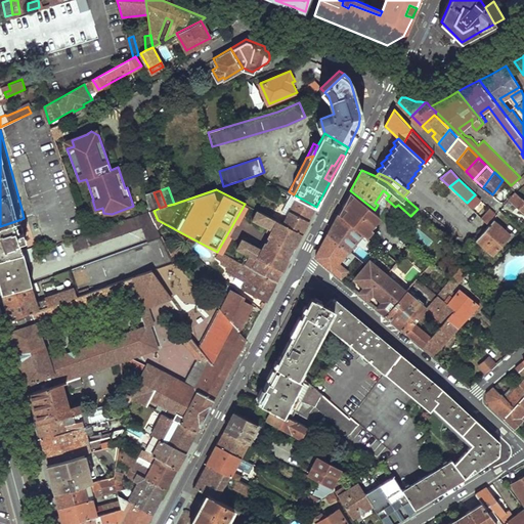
[(375,210),(350,190),(346,199),(375,221),(380,215),(375,210)]
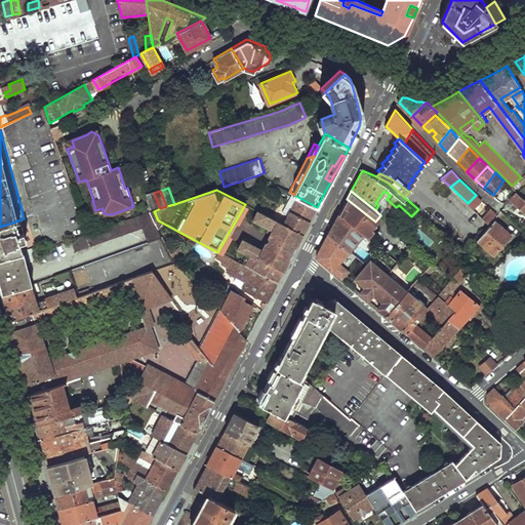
[(375,203),(378,205),(386,192),(384,191),(375,203)]
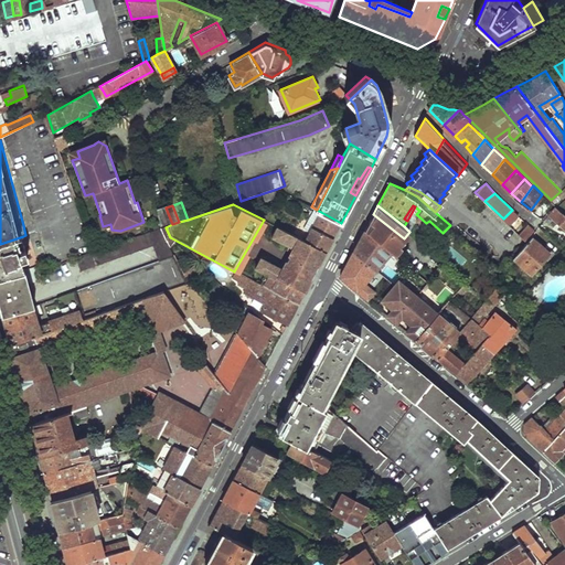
[(564,215),(554,206),(544,220),(548,223),(553,219),(564,228),(564,215)]
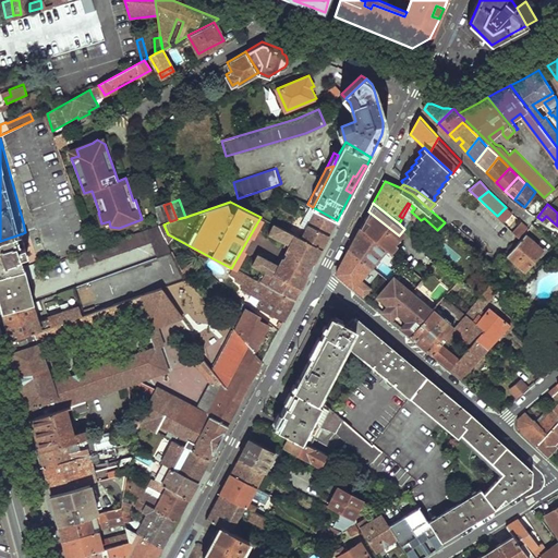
[(170,221),(164,205),(155,207),(159,226),(164,225),(170,221)]
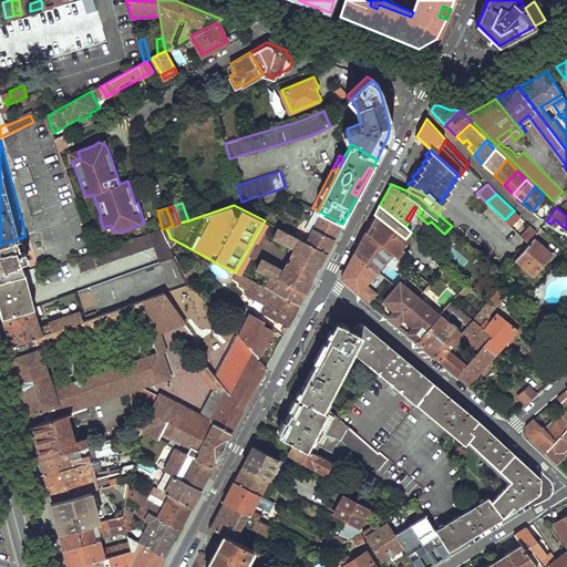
[(342,224),(318,210),(315,215),(319,217),(305,243),(327,254),(342,224)]
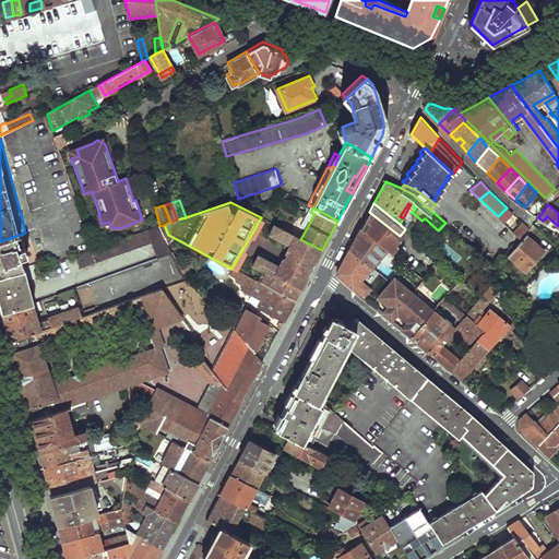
[(369,212),(361,227),(387,248),(392,252),(399,244),(395,241),(400,236),(369,212)]
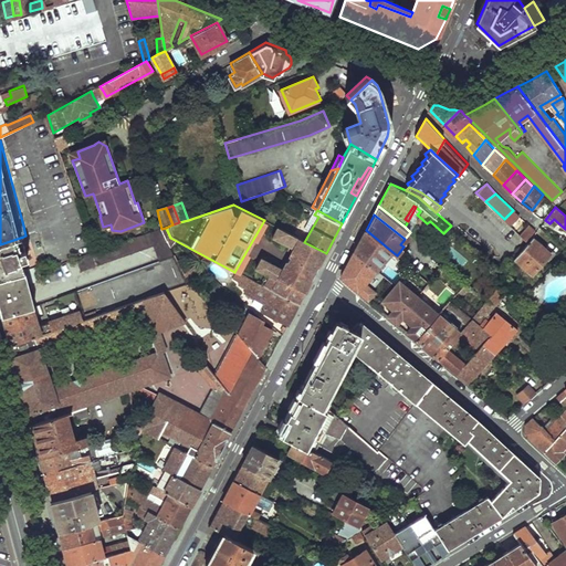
[(519,232),(526,224),(519,216),(510,224),(519,232)]
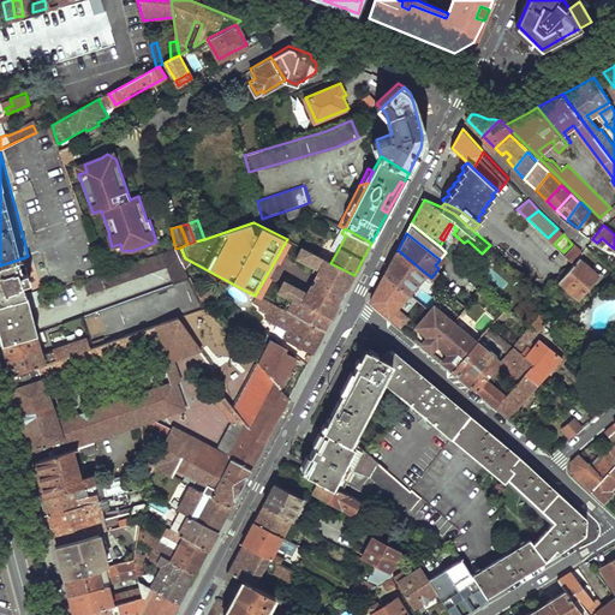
[(574,244),(565,254),(573,262),(583,250),(574,244)]
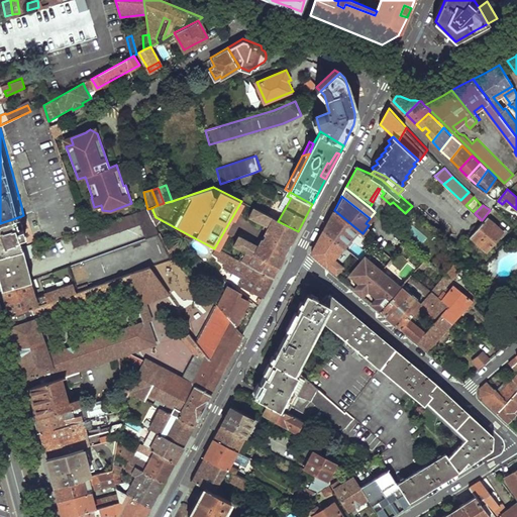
[(278,221),(254,208),(249,217),(268,226),(266,232),(278,238),(279,236),(292,243),(298,231),(278,221)]
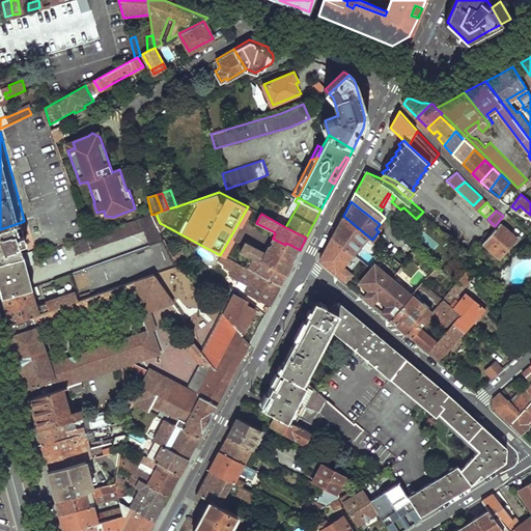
[(151,215),(72,243),(77,253),(145,229),(150,246),(164,241),(151,215)]
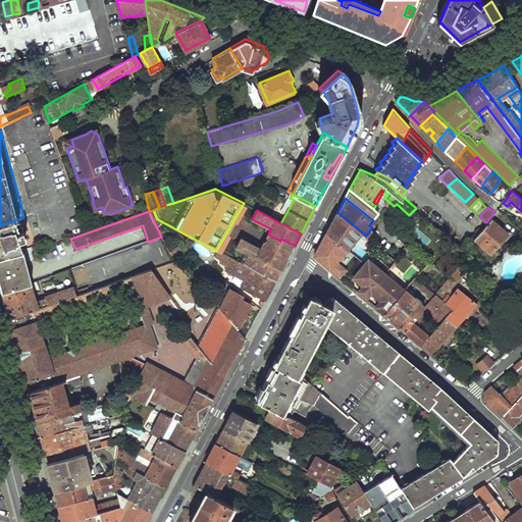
[(361,231),(337,212),(314,255),(340,276),(346,269),(336,261),(361,231)]
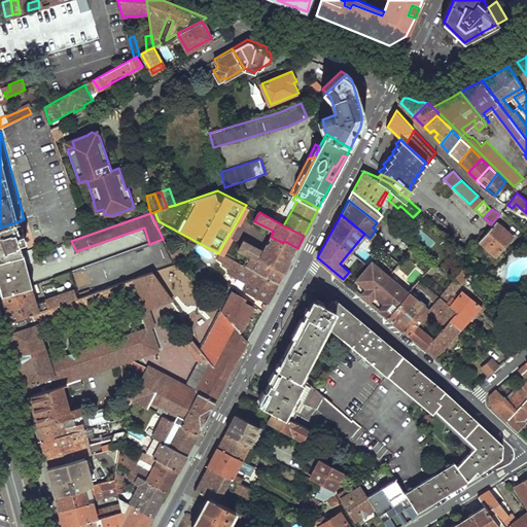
[(22,220),(0,227),(0,259),(23,253),(20,243),(28,241),(22,220)]
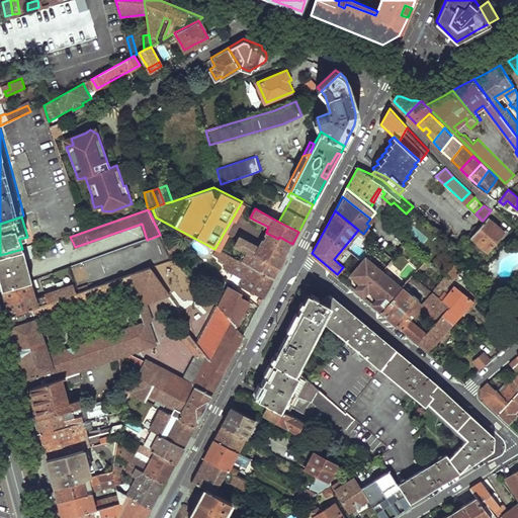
[(487,218),(470,236),(487,250),(504,232),(496,224),(495,225),(487,218)]
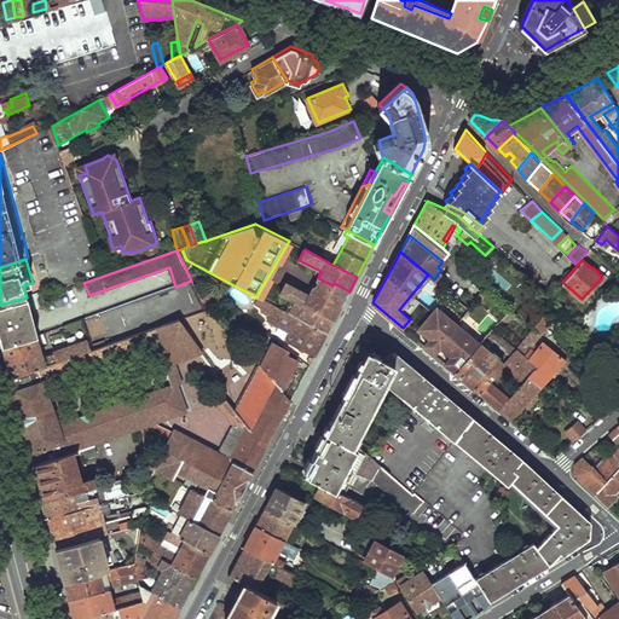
[(342,304),(350,291),(334,283),(333,285),(318,278),(313,288),(342,304)]
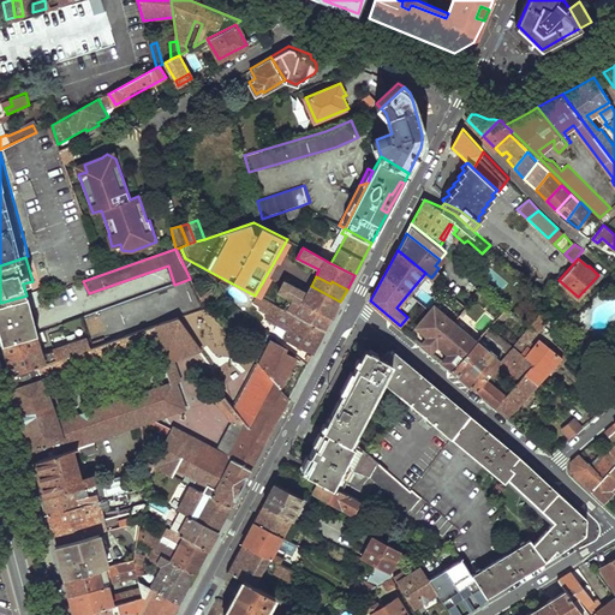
[(282,309),(326,330),(340,302),(311,286),(308,292),(282,279),(276,291),(288,297),(282,309)]
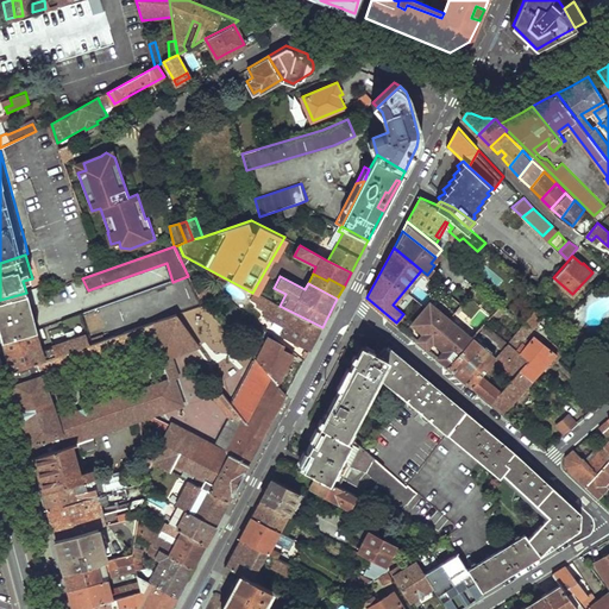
[(26,293),(0,300),(0,334),(1,341),(36,331),(37,331),(33,316),(30,305),(45,300),(41,287),(26,293)]
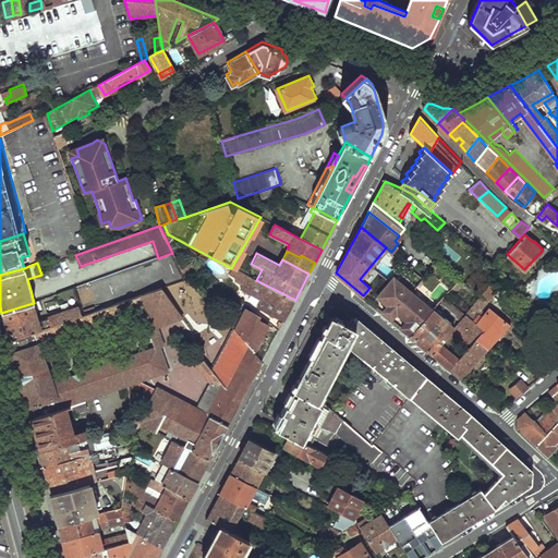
[(256,280),(245,275),(231,268),(230,270),(235,274),(234,278),(244,284),(242,289),(253,294),(250,300),(257,308),(283,322),(295,300),(256,280)]
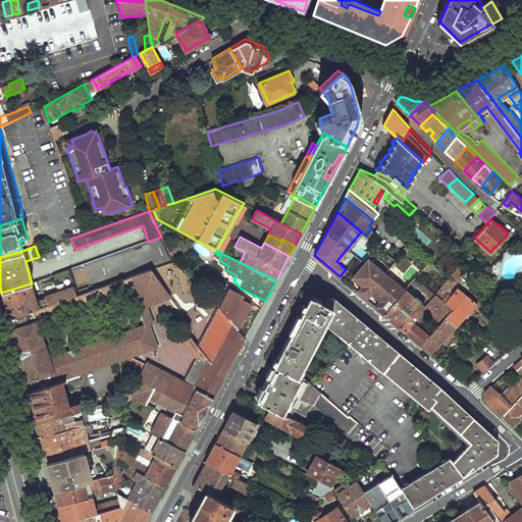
[(386,273),(369,258),(353,277),(360,282),(362,281),(364,283),(358,291),(365,298),(370,292),(386,273)]
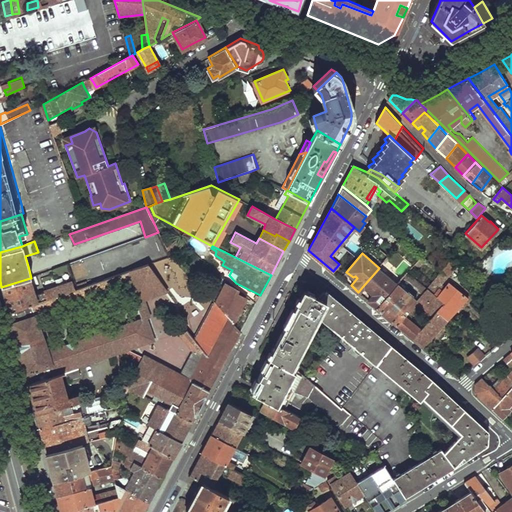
[(452,258),(428,287),(445,302),(440,308),(450,317),(469,298),(451,281),(446,285),(443,282),(449,275),(454,270),(451,267),(456,262),(452,258)]
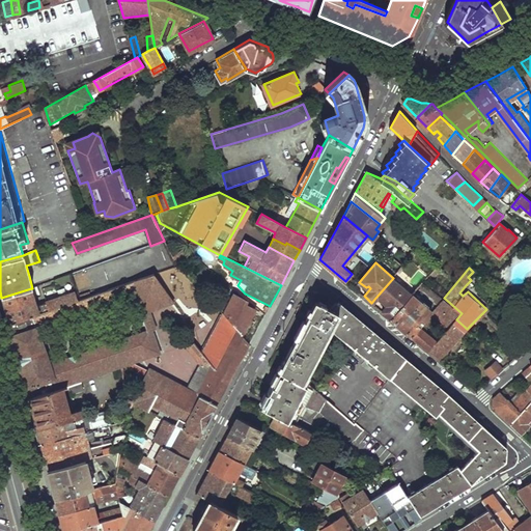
[(155,275),(131,282),(135,296),(141,313),(150,310),(173,303),(155,275)]
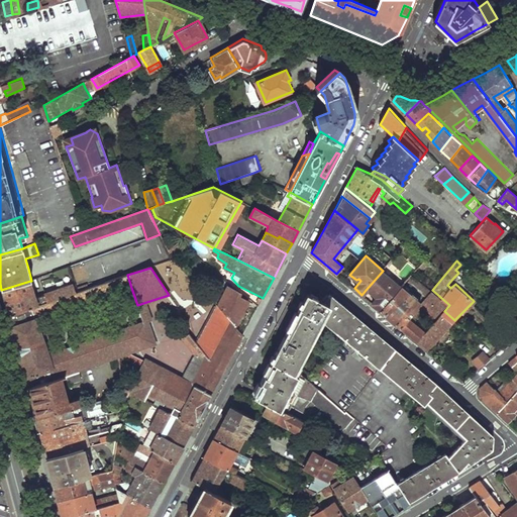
[(401,287),(383,271),(367,289),(374,295),(376,293),(378,295),(377,297),(372,303),(380,310),(400,288),(401,287)]
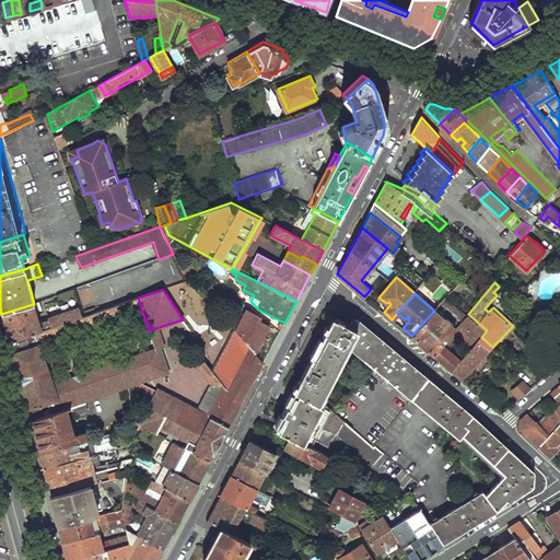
[(446,296),(442,302),(458,317),(458,318),(462,322),(468,314),(446,296)]
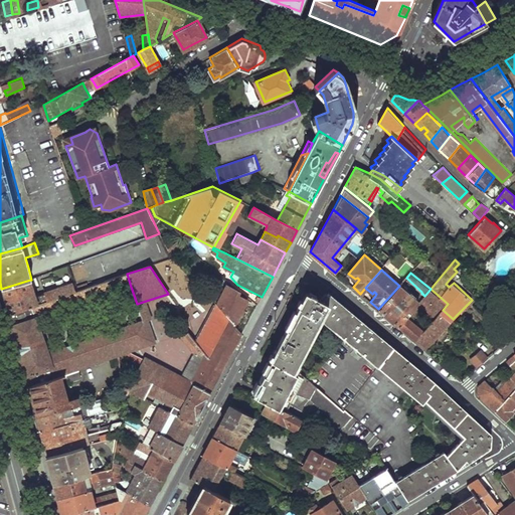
[(70,293),(74,305),(131,287),(127,274),(70,293)]
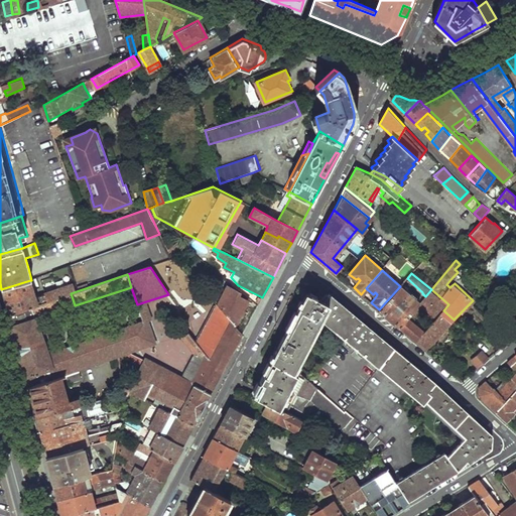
[(475,297),(453,277),(446,284),(449,287),(455,283),(473,300),(475,297)]
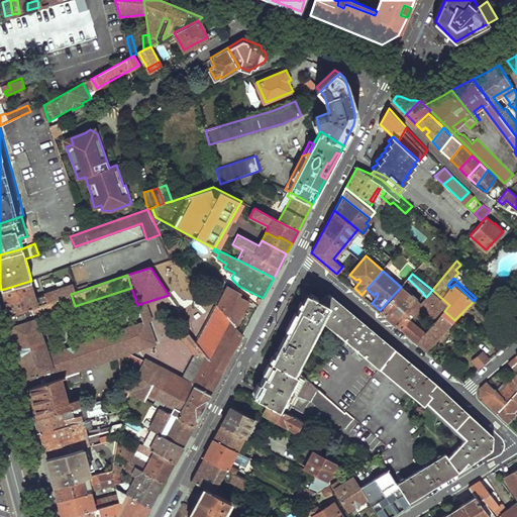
[(30,281),(1,290),(2,294),(4,300),(8,315),(38,305),(71,294),(69,287),(35,298),(30,281)]
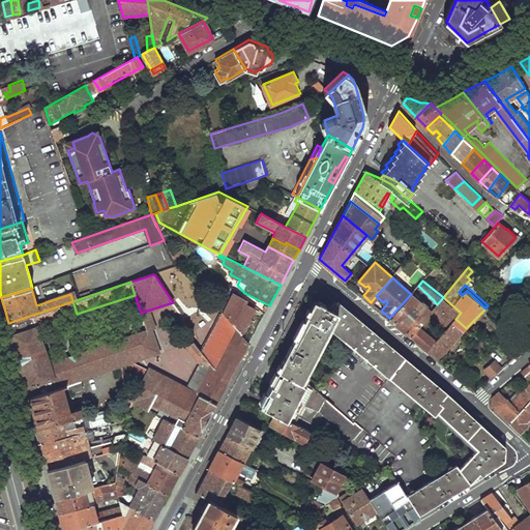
[(217,301),(214,303),(221,311),(241,334),(249,319),(255,310),(242,302),(243,299),(233,294),(225,308),(217,301)]
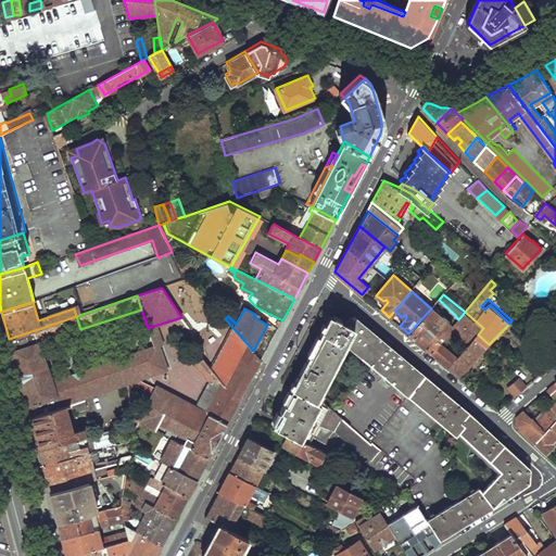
[(430,310),(408,333),(416,340),(418,337),(422,340),(419,342),(431,352),(440,342),(452,327),(430,310)]
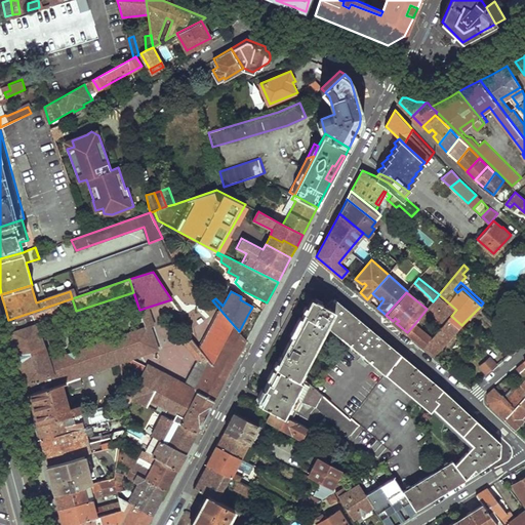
[(415,323),(407,332),(434,356),(461,325),(451,316),(456,310),(439,294),(433,301),(427,309),(444,323),(432,337),(415,323)]
